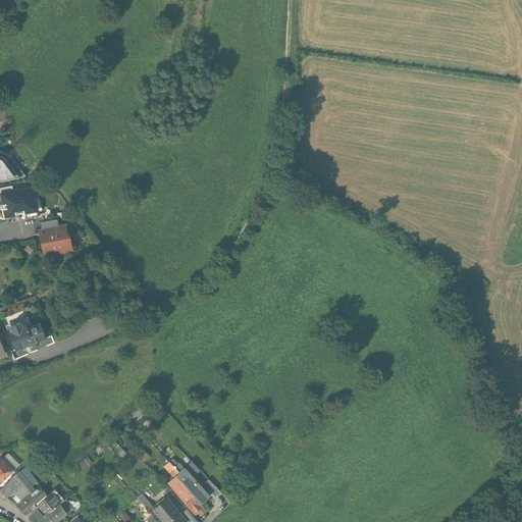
[(0,153),(0,183),(25,177),(12,160),(10,158),(9,157),(7,156),(5,155),(2,154),(0,153)]
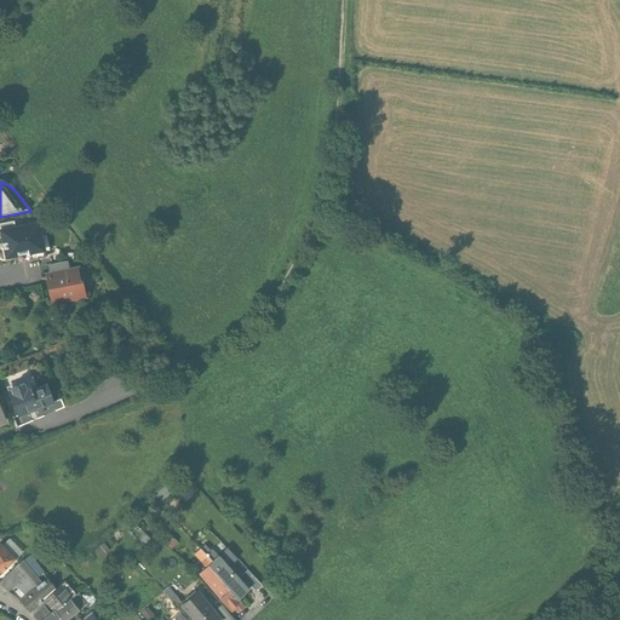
[(0,231),(1,239),(4,239),(1,231),(16,229),(15,222),(0,224),(0,231)]
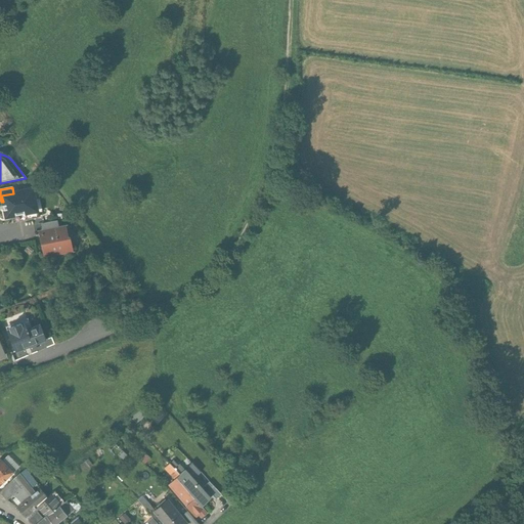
[(13,193),(1,195),(3,202),(3,206),(4,211),(6,218),(15,216),(25,214),(24,212),(36,210),(32,189),(13,193)]
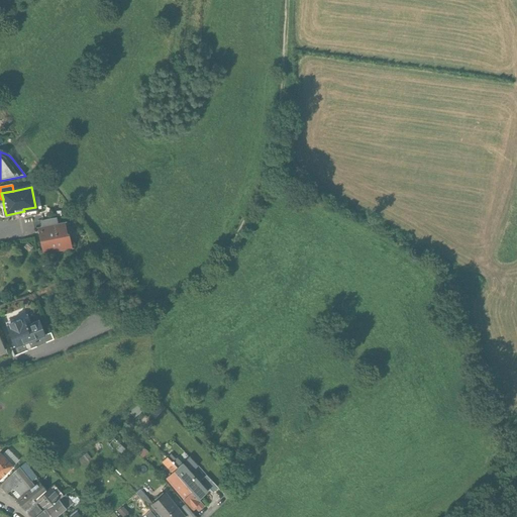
[(64,226),(40,231),(44,250),(53,249),(54,251),(62,249),(61,245),(69,243),(67,235),(66,236),(64,226)]
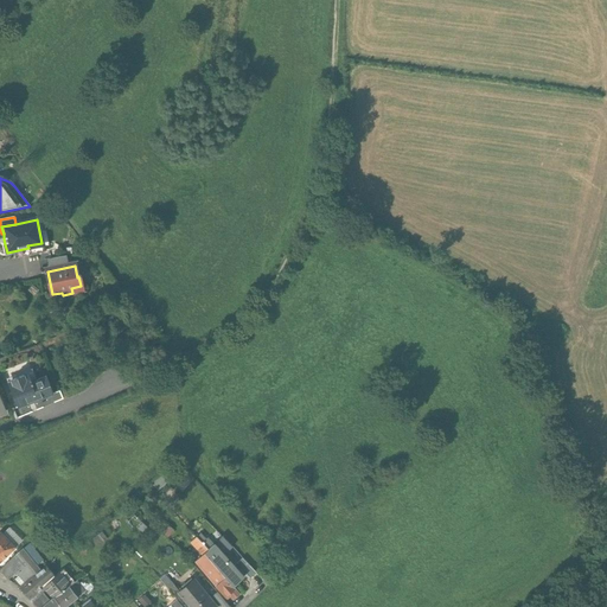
[(23,376),(12,381),(13,383),(8,384),(18,409),(38,401),(31,383),(29,377),(24,378),(23,376)]
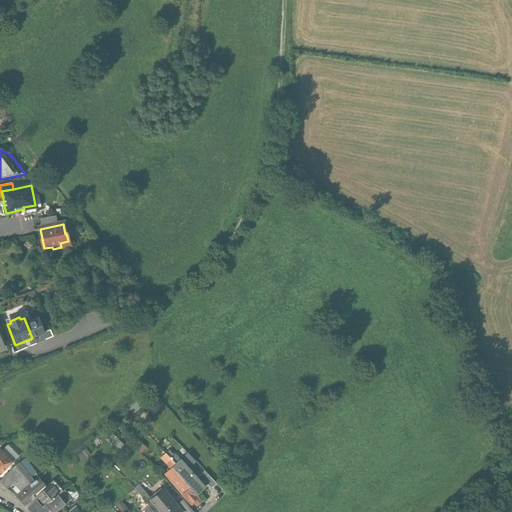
[(39,318),(26,323),(32,338),(45,333),(39,318)]
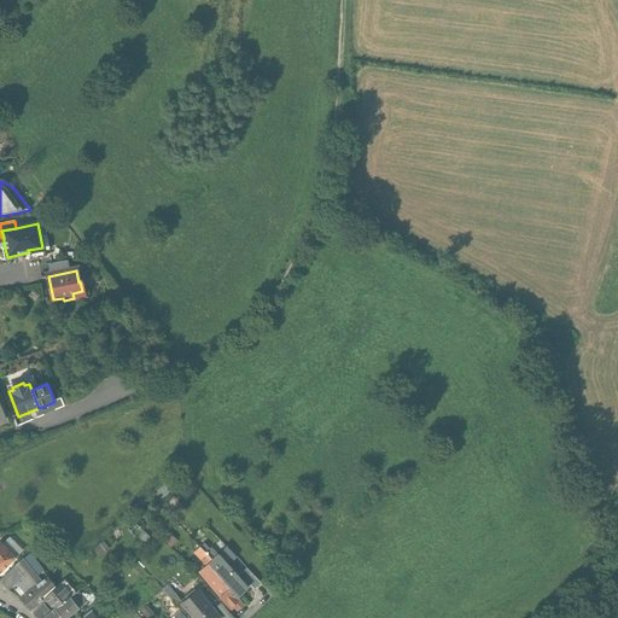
[(167,487),(157,493),(163,499),(172,491),(167,487)]
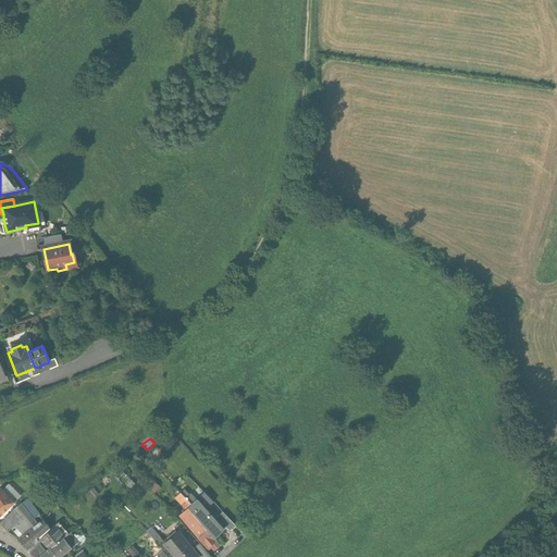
[(7,496),(0,490),(0,504),(7,510),(12,505),(5,497),(7,496)]
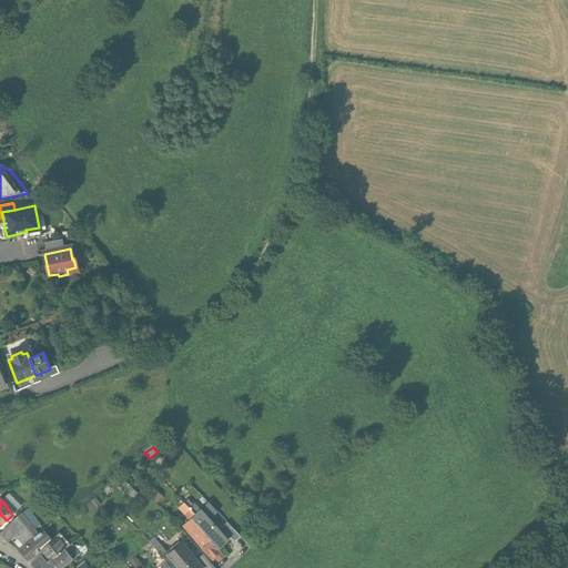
[(209,501),(201,510),(194,504),(193,505),(189,507),(195,514),(200,520),(196,523),(219,547),(226,539),(209,519),(217,511),(209,501)]
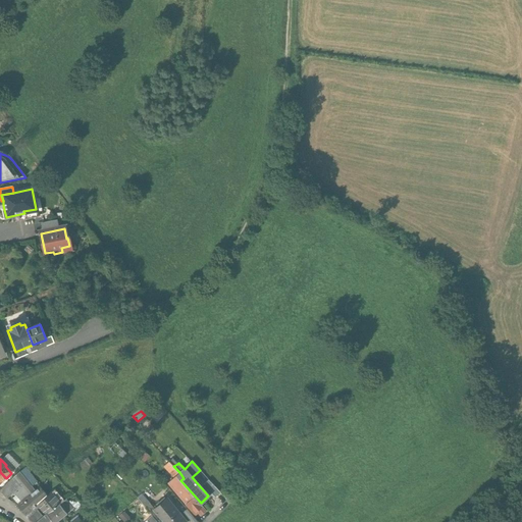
[(173,466),(169,471),(174,477),(176,475),(179,473),(179,472),(173,466)]
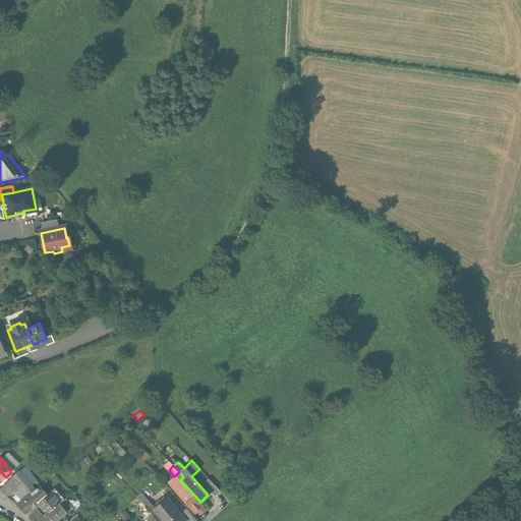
[(13,477),(0,490),(7,499),(14,493),(18,484),(25,478),(20,472),(13,477)]
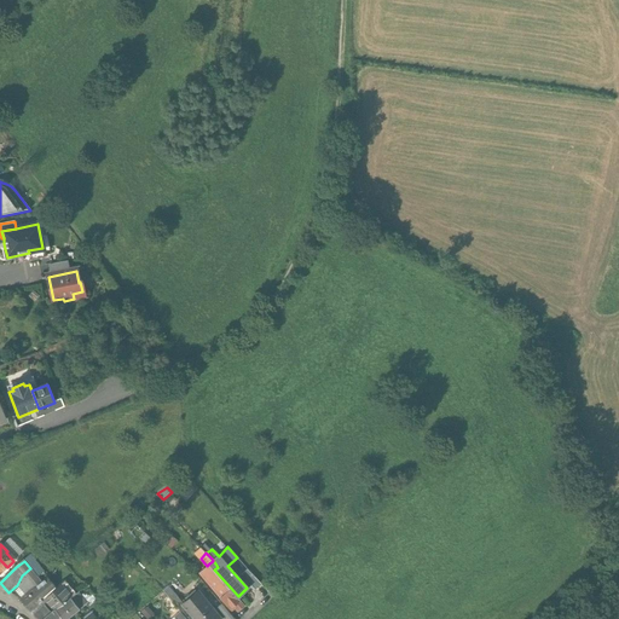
[(214,570),(209,563),(207,566),(200,573),(231,608),(233,605),(237,609),(244,603),(214,570)]
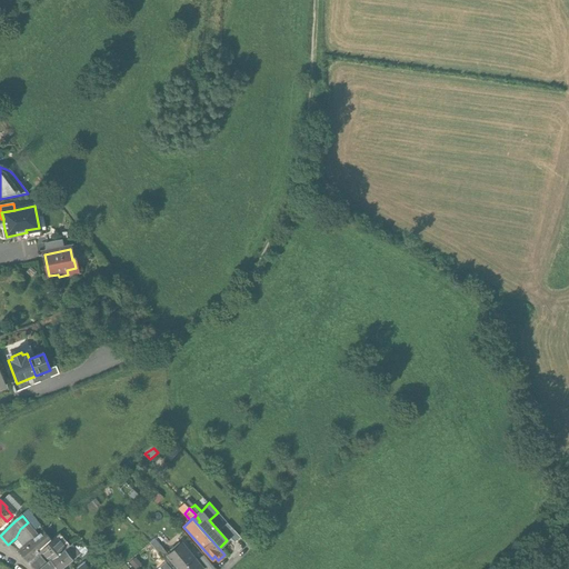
[(240,536),(225,520),(220,526),(230,537),(235,541),(240,536)]
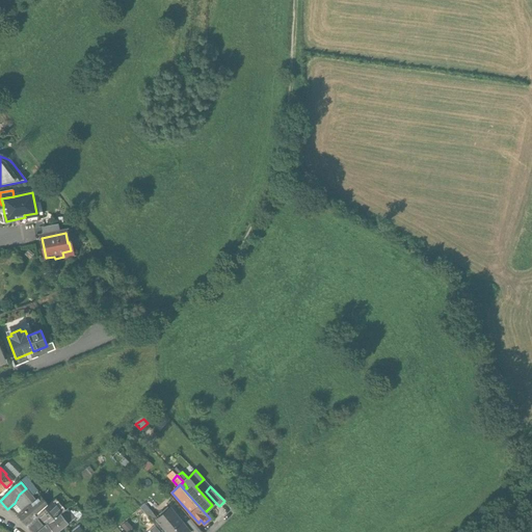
[(41,498),(36,501),(26,488),(19,495),(15,503),(23,512),(27,508),(30,506),(37,515),(38,515),(48,506),(41,498)]
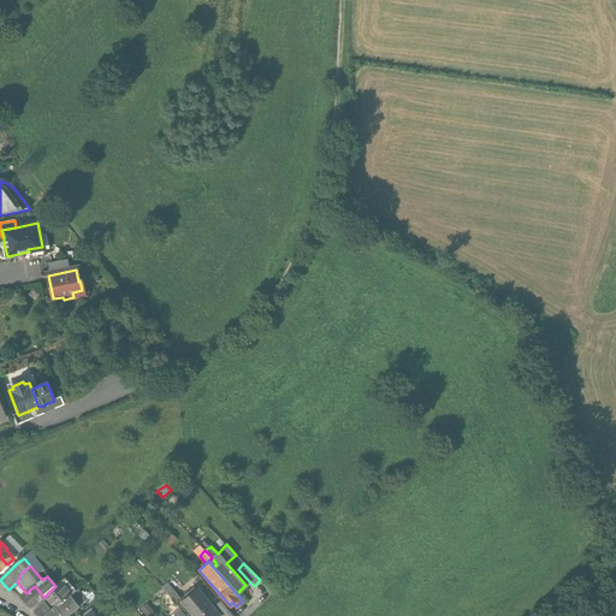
[(65,579),(57,586),(55,586),(45,597),(47,599),(54,609),(55,608),(71,596),(76,591),(65,579)]
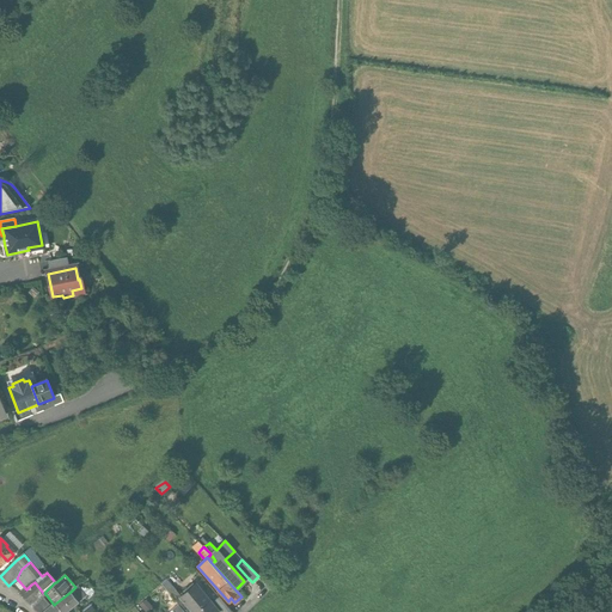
[(43,593),(35,582),(31,585),(26,589),(20,594),(30,606),(44,593),(43,593)]
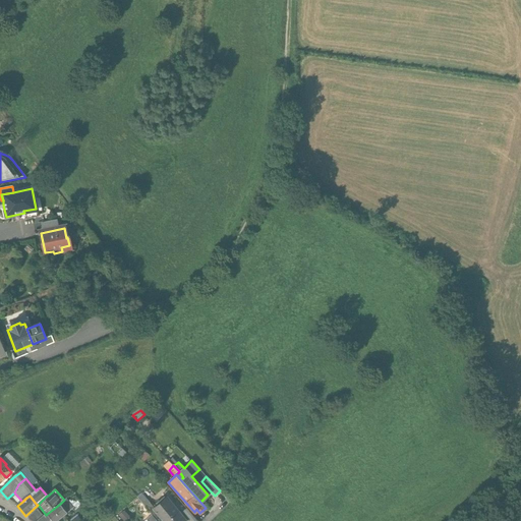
[(68,502),(66,499),(64,500),(60,504),(67,513),(73,508),(70,504),(71,503),(69,501),(68,502)]
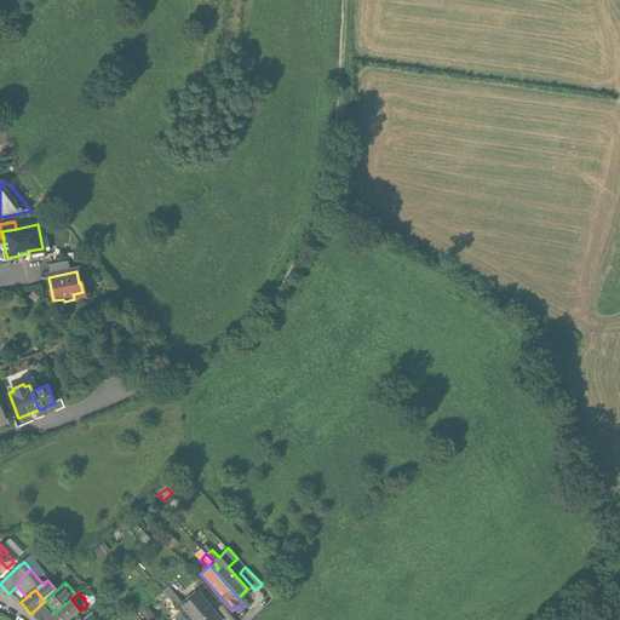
[(218,619),(220,619),(199,593),(184,606),(196,619),(218,619)]
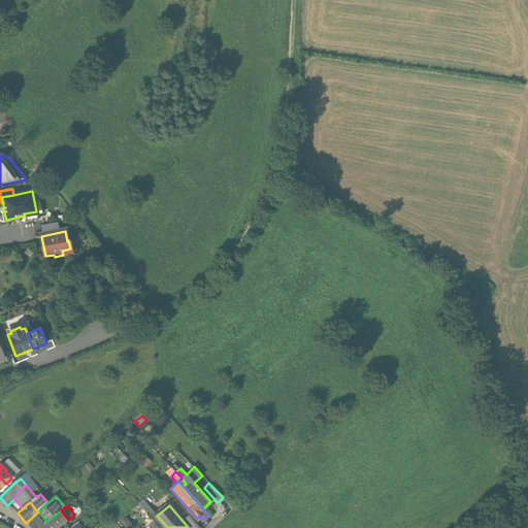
[(61,510),(47,521),(52,527),(57,527),(68,520),(61,510)]
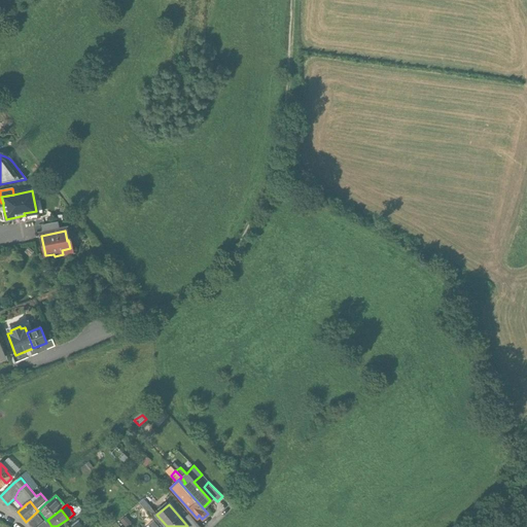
[(38,526),(46,521),(40,513),(28,524),(30,526),(38,526)]
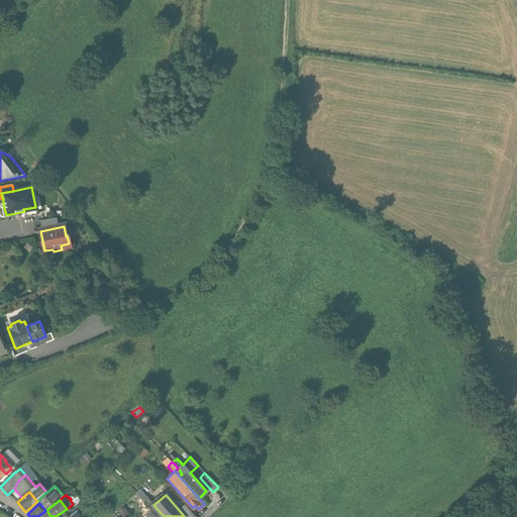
[(119,516),(123,516),(129,512),(123,505),(116,512),(119,516)]
